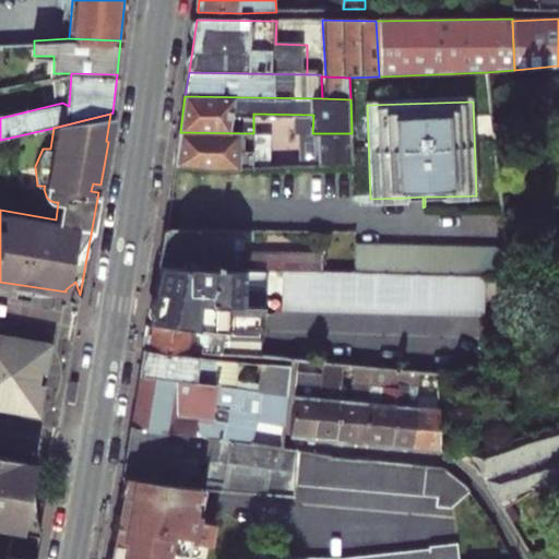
[(253,133),(180,132),(175,165),(215,169),(253,167),(253,133)]
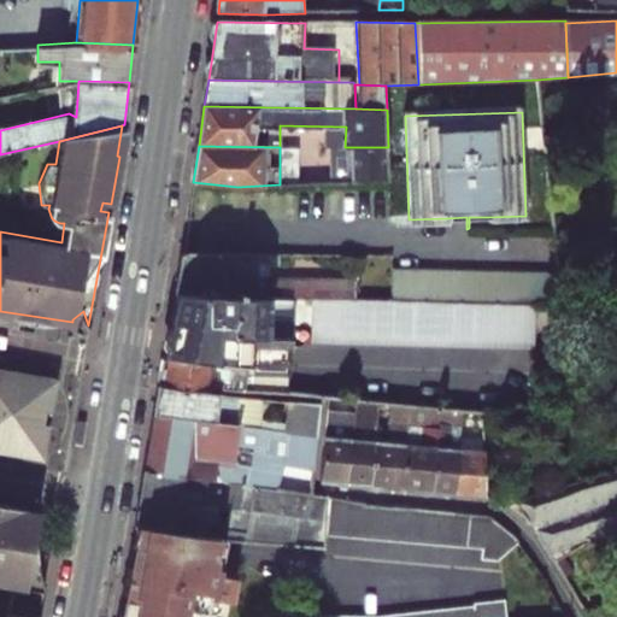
[(334,183),(389,180),(388,147),(345,147),(334,147),(334,183)]
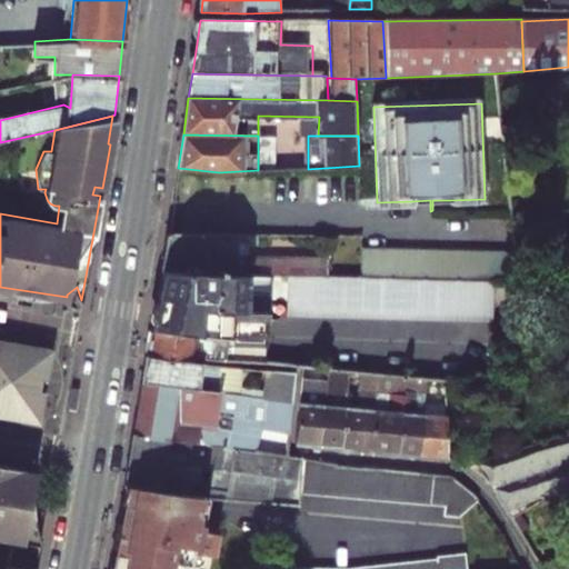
[(92,195),(100,196),(102,188),(95,187),(92,195)]
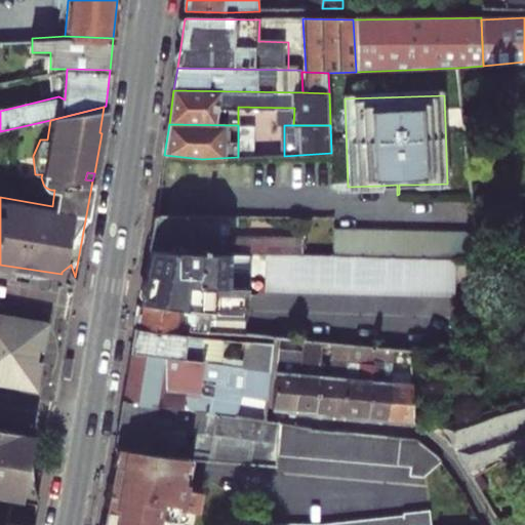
[(448,193),(447,184),(415,185),(415,188),(416,194),(448,193)]
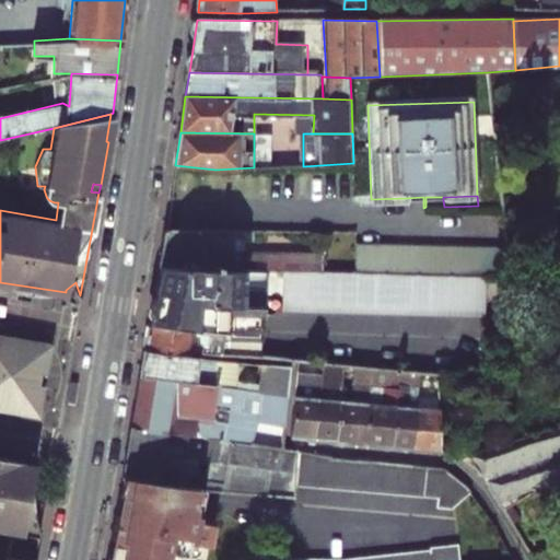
[(405,209),(405,198),(371,199),(371,209),(405,209)]
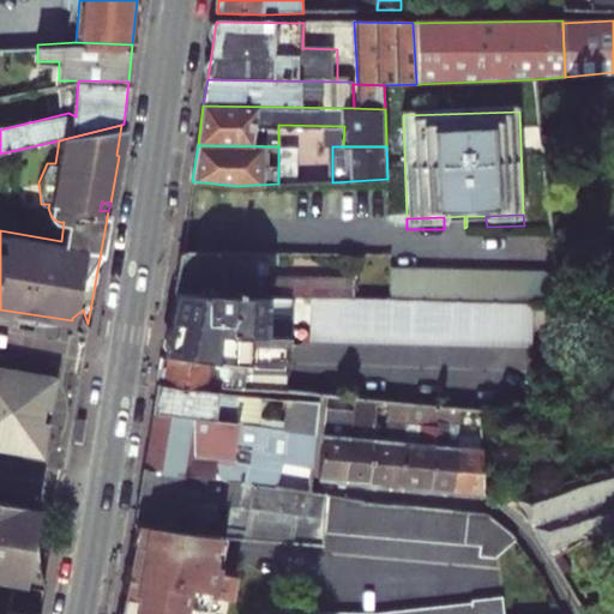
[(258,298),(258,277),(251,277),(252,254),(182,253),(178,295),(258,298)]
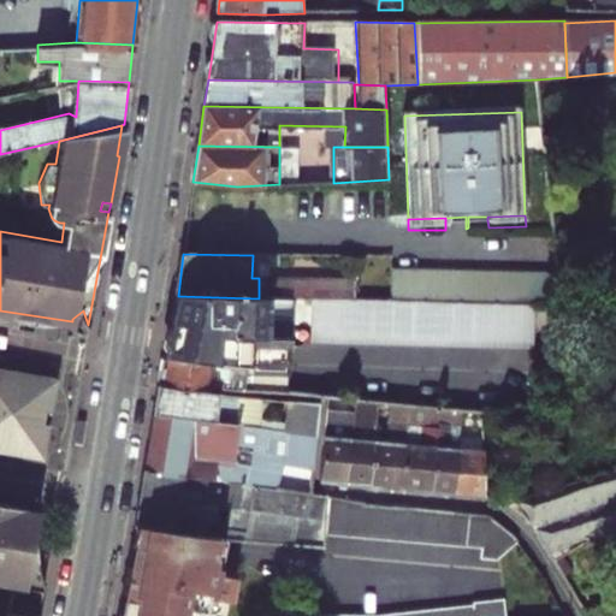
[(356,282),(259,278),(259,298),(289,300),(311,300),(355,301),(356,282)]
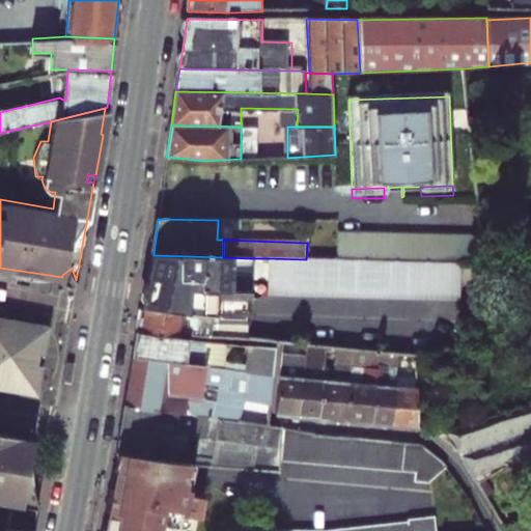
[(154,255),(142,309),(213,318),(211,336),(246,339),(249,258),(223,257),(154,255)]
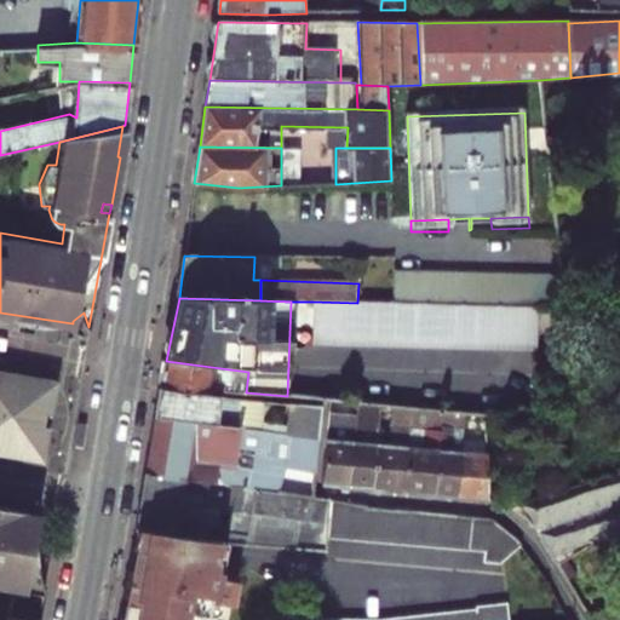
[(538,309),(357,303),(313,302),(311,339),(537,346),(538,309)]
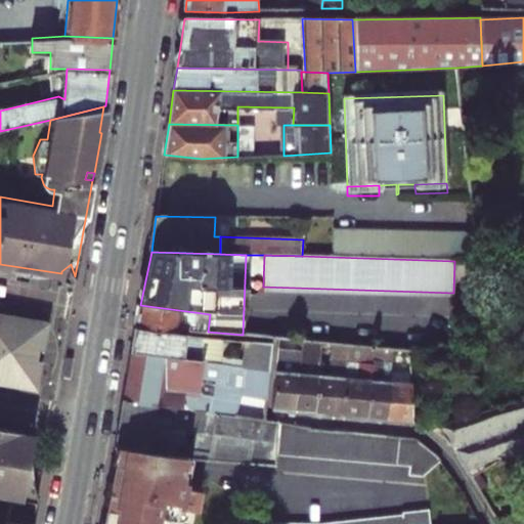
[(210,314),(140,305),(137,328),(178,333),(179,329),(208,332),(210,314)]
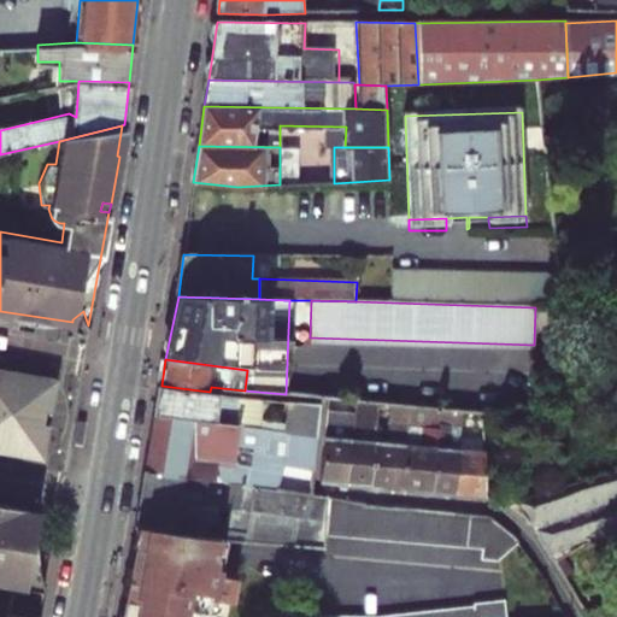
[(59,378),(0,366),(0,453),(43,462),(59,378)]
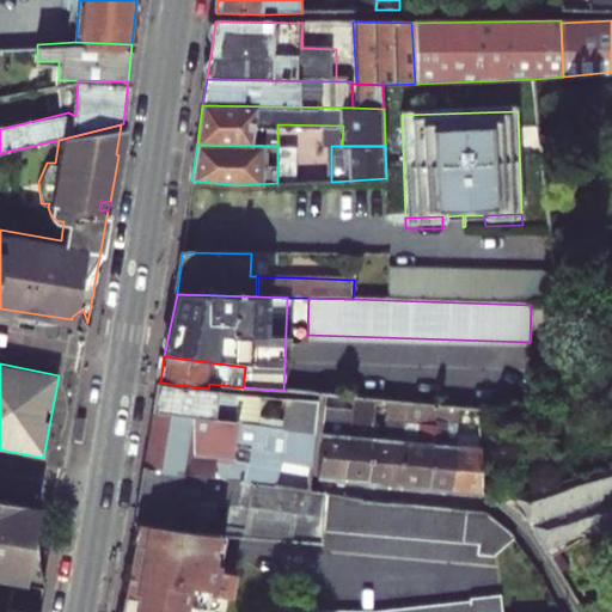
[(160,383),(155,411),(233,421),(234,412),(261,415),(263,395),(208,389),(160,383)]
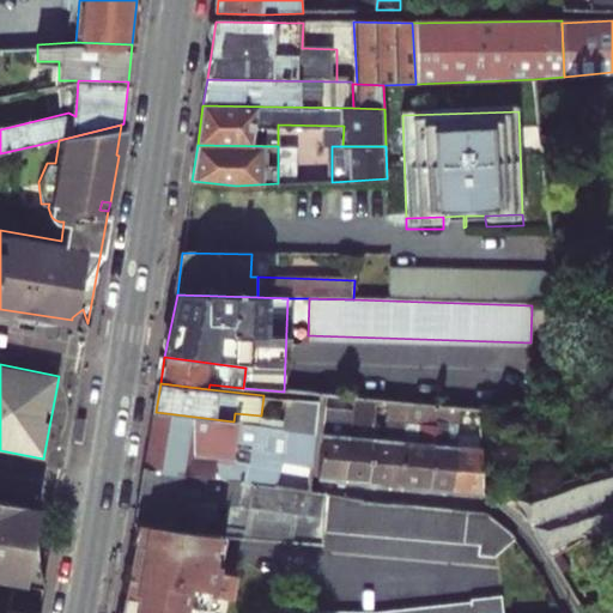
[(345,480),(349,437),(332,435),(333,405),(350,406),(350,398),(325,395),(321,431),(319,478),(345,480)]
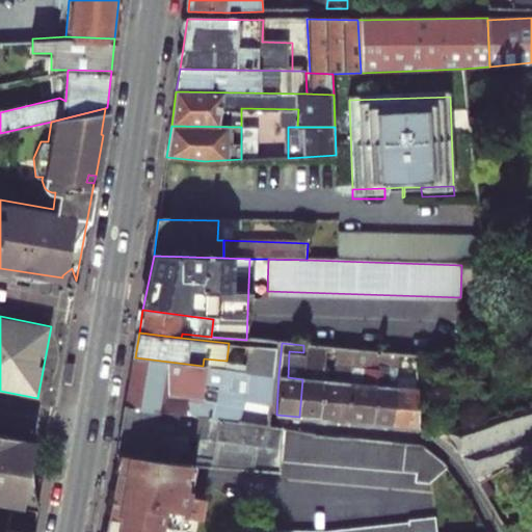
[(250,345),(247,372),(272,375),(273,348),(250,345)]
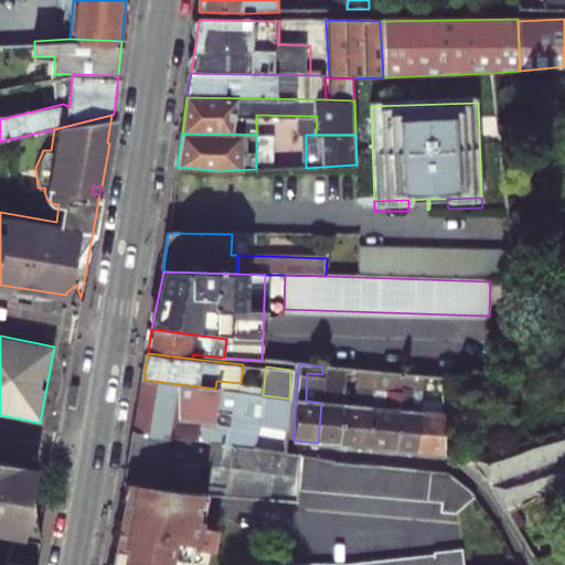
[(322,374),(322,384),(337,385),(336,397),(343,397),(344,376),(345,369),(322,366),(322,374)]
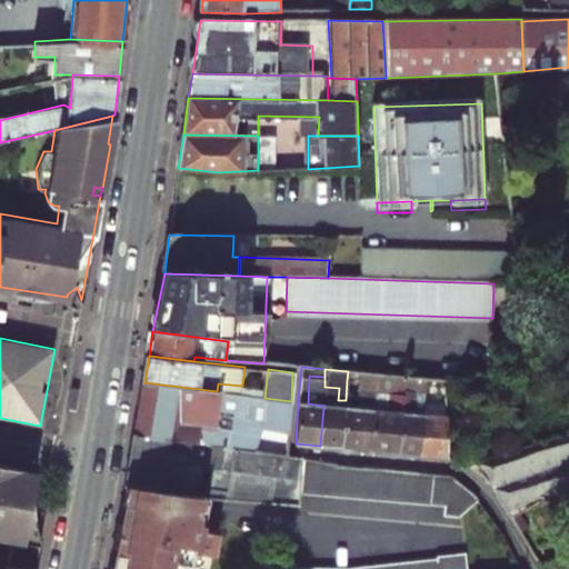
[(348,371),(347,379),(358,380),(358,390),(375,392),(376,375),(348,371)]
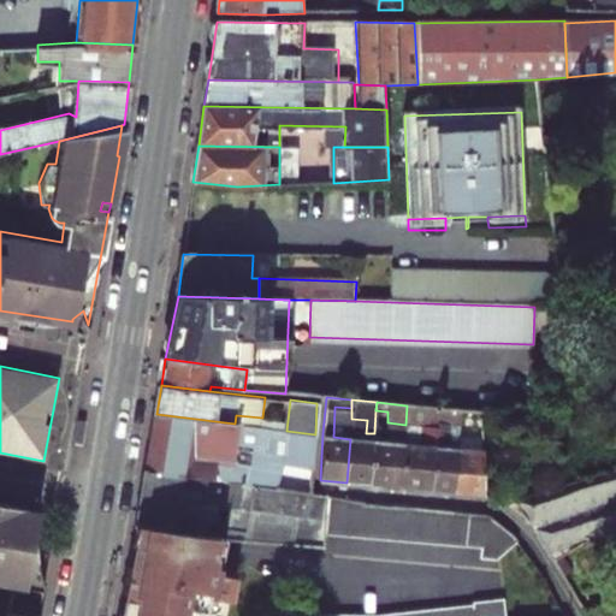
[(419,446),(404,444),(401,487),(431,490),(434,446),(436,421),(437,408),(407,406),(406,425),(420,426),(419,446)]
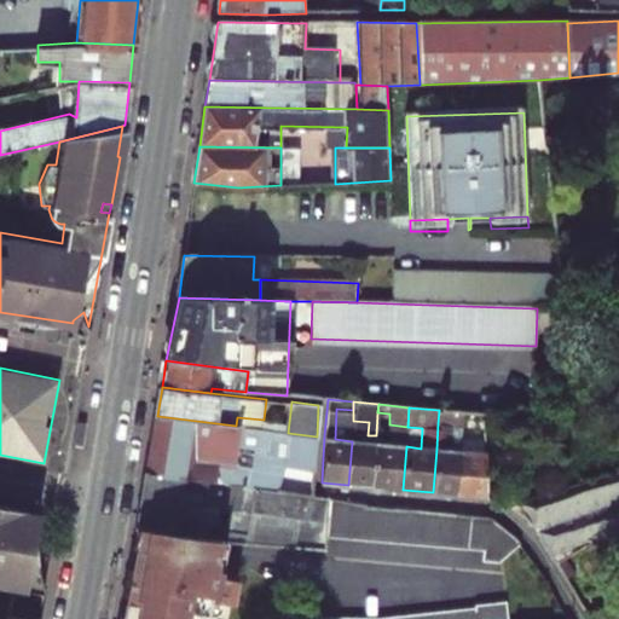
[(449,450),(437,449),(433,492),(456,496),(460,435),(462,411),(439,410),(438,423),(451,424),(449,450)]
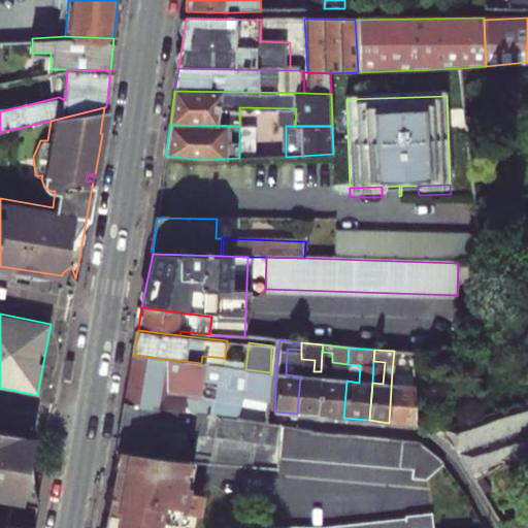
[(134,355),(126,403),(268,423),(270,372),(245,369),(201,363),(134,355)]
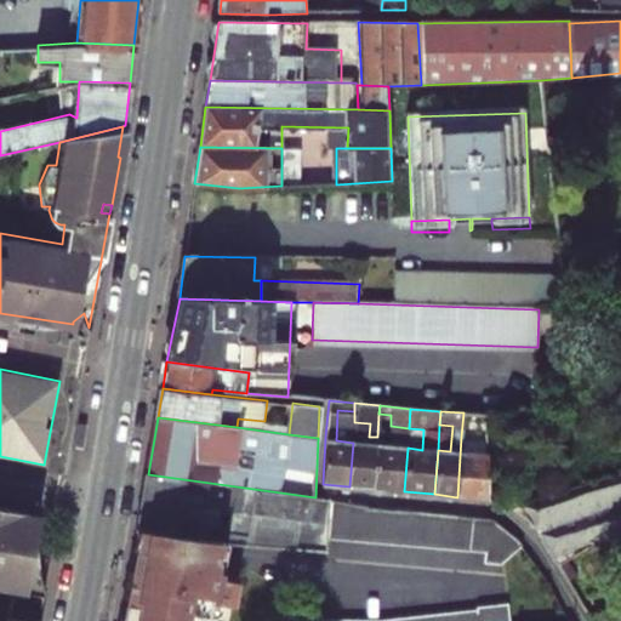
[(391,426),(389,446),(408,448),(409,428),(391,426)]
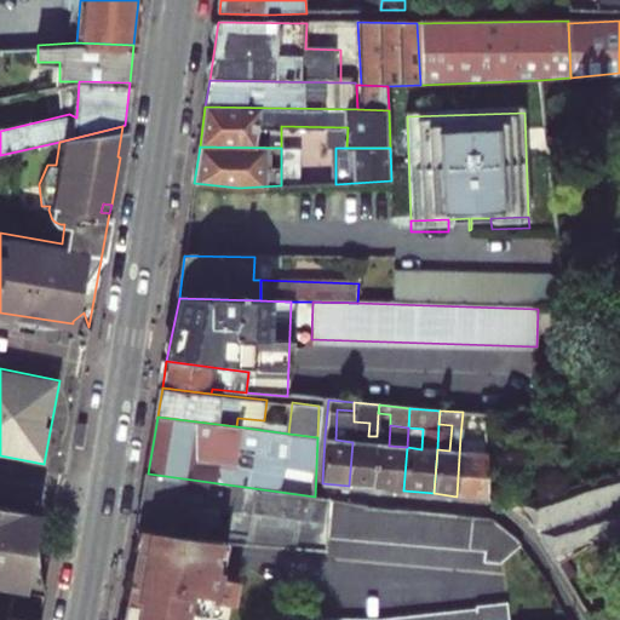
[(471,436),(460,436),(457,497),(488,499),(486,441),(471,441),(471,436)]
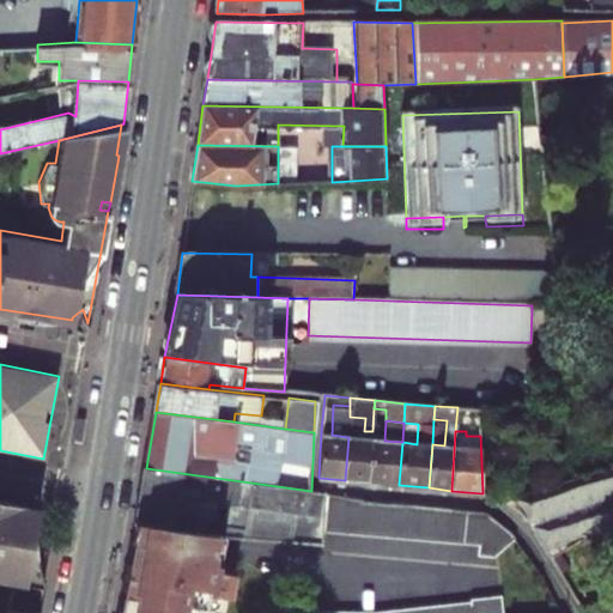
[(369,481),(372,439),(349,437),(345,480),(369,481)]
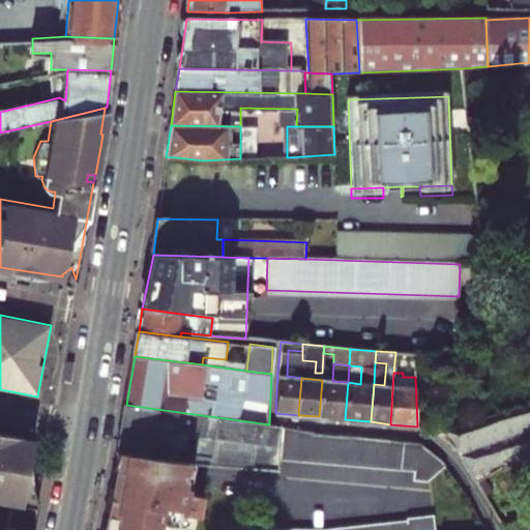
[(348,382),(332,381),(322,380),(319,416),(345,419),(348,382)]
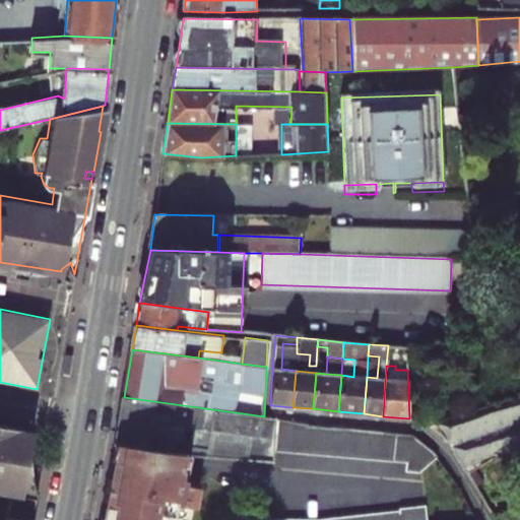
[(117,444),(167,453),(187,455),(193,455),(216,457),(272,462),(274,448),(277,418),(264,416),(124,397),(117,444)]
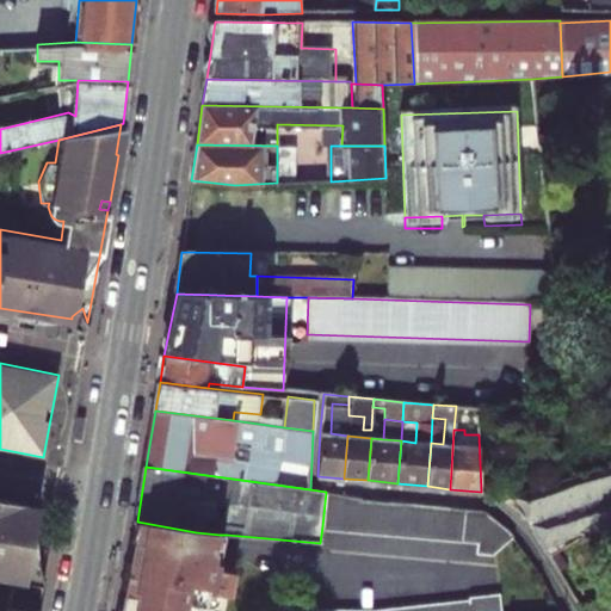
[(610,485),(530,526),(551,556),(584,539),(608,530),(610,529),(610,485)]
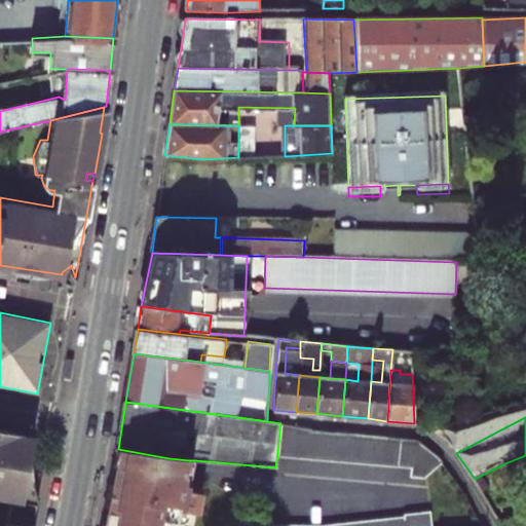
[(415,438),(313,429),(311,427),(280,423),(277,453),(411,465),(410,474),(424,475),(445,462),(438,454),(415,438)]
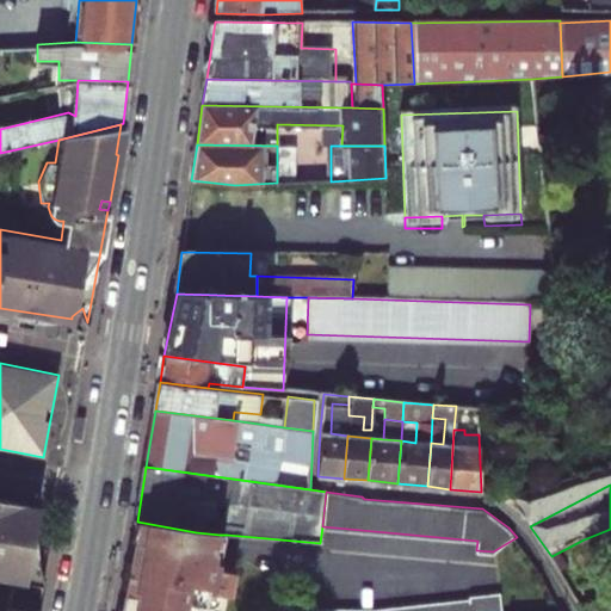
[(0,499),(0,580),(11,582),(5,608),(26,610),(37,610),(42,587),(31,555),(29,545),(29,536),(30,525),(38,506),(0,499)]
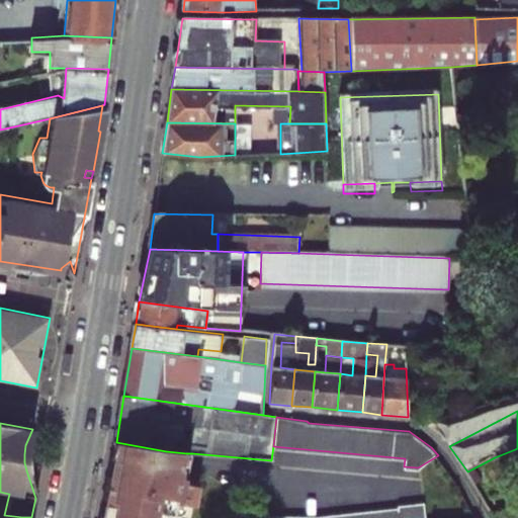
[(102,517),(167,517),(168,516),(174,517),(174,515),(182,516),(185,514),(186,507),(197,508),(201,483),(187,481),(189,471),(183,470),(186,453),(166,451),(116,442),(102,517)]
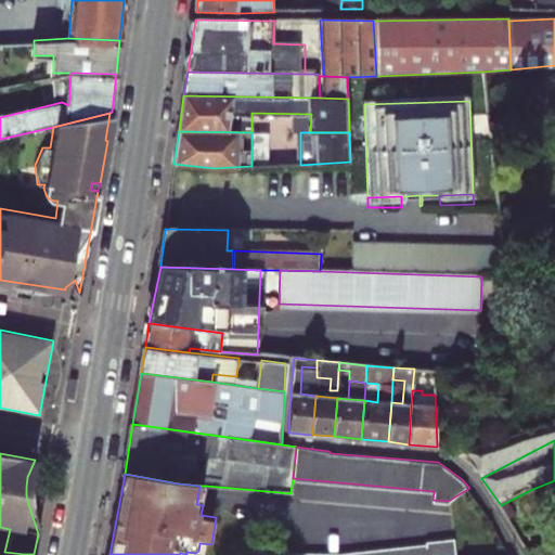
[(501,505),(529,554),(554,543),(554,488),(552,481),(530,490),(501,505)]
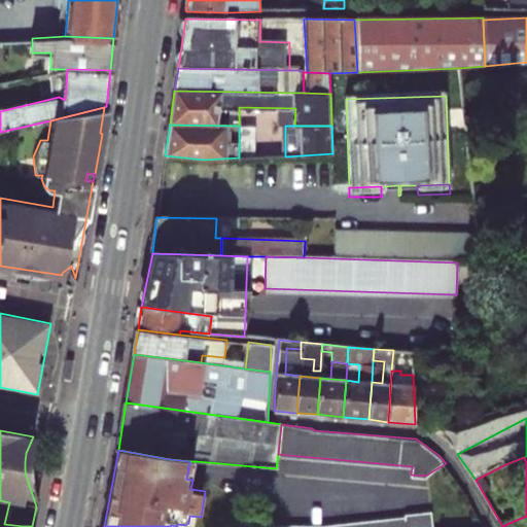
[(192,480),(196,461),(189,461),(186,479),(192,480)]
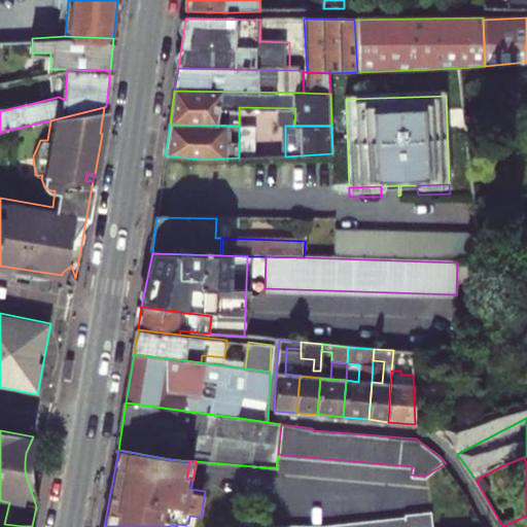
[(434,526),(434,513),(408,515),(408,516),(326,524),(259,526),(258,526),(434,526)]
